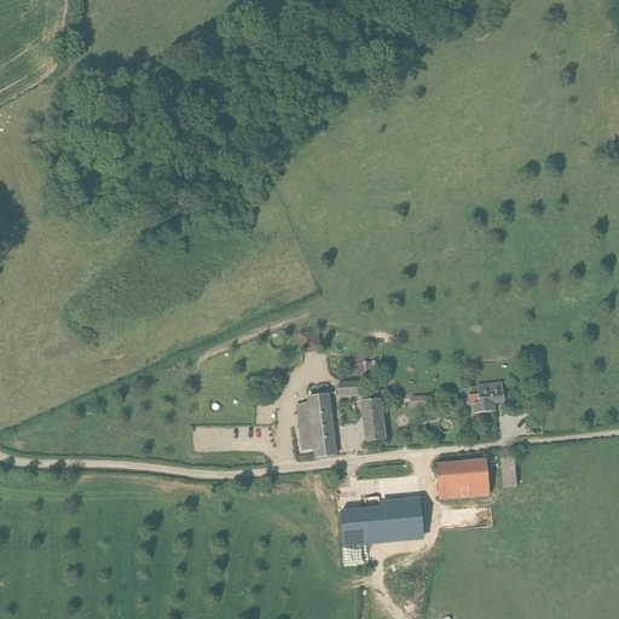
[(320,350),(319,329),(301,329),(302,351),(320,350)]
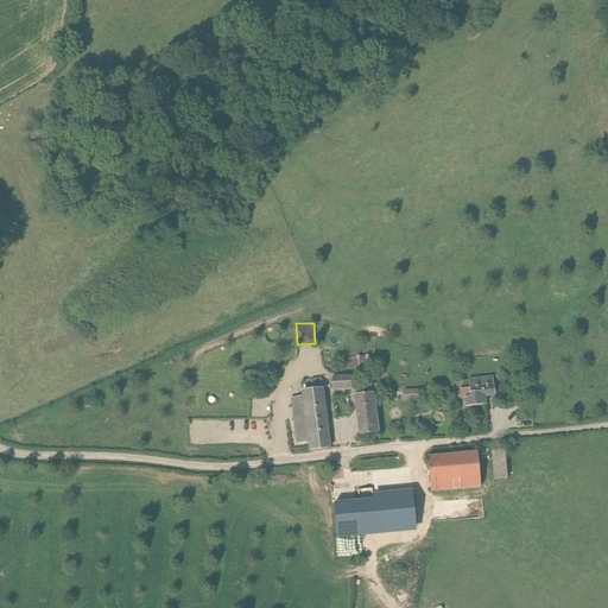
[(333,390),(355,388),(354,375),(331,377),(333,390)]
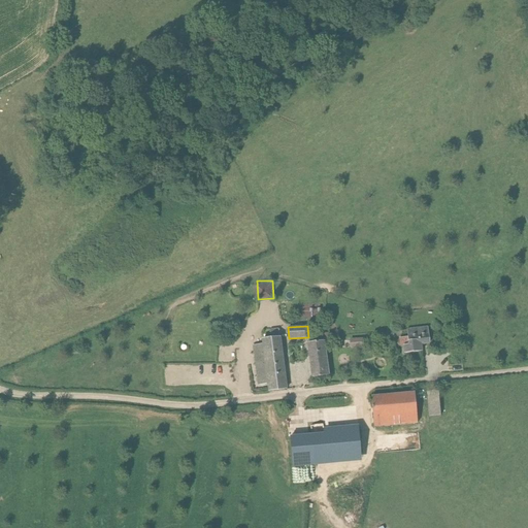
[(430,343),(429,333),(428,326),(406,329),(407,336),(398,337),(399,347),(403,347),(404,354),(422,352),(421,344),(430,343)]
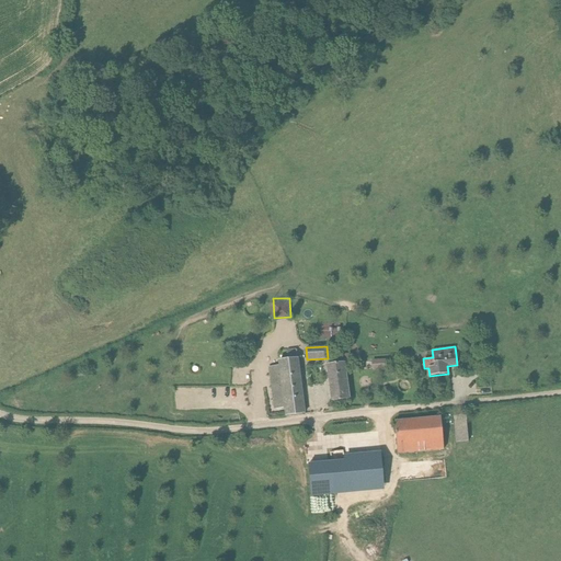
[(296,389),(300,388),(295,350),(286,351),(287,359),(278,361),(279,366),(268,367),(274,409),(285,408),(286,415),(304,413),(301,396),(297,397),(296,389)]
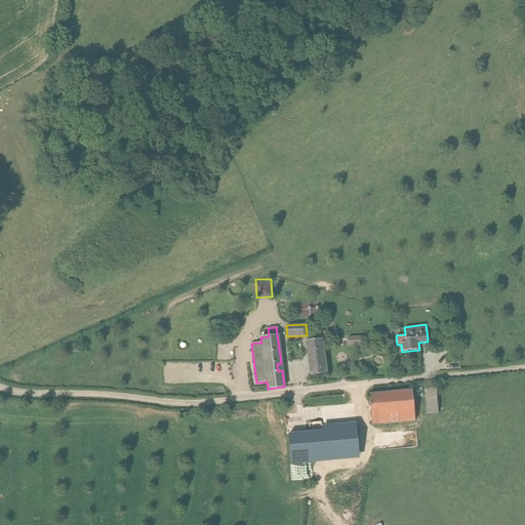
[(323,339),(328,339),(327,330),(312,333),(313,340),(306,341),(311,376),(328,373),(323,339)]
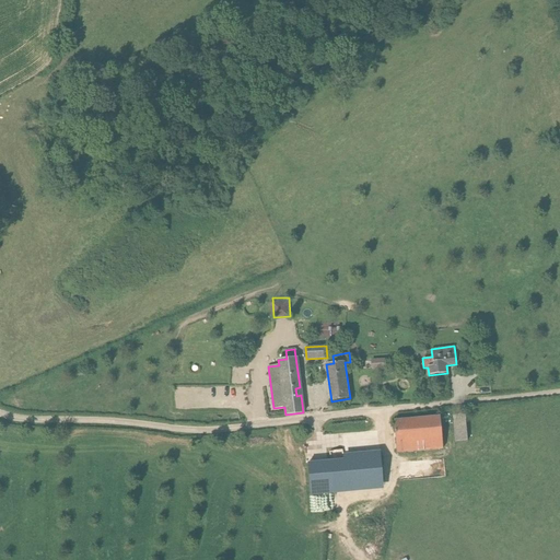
[(373,366),(383,366),(383,356),(373,356),(373,366)]
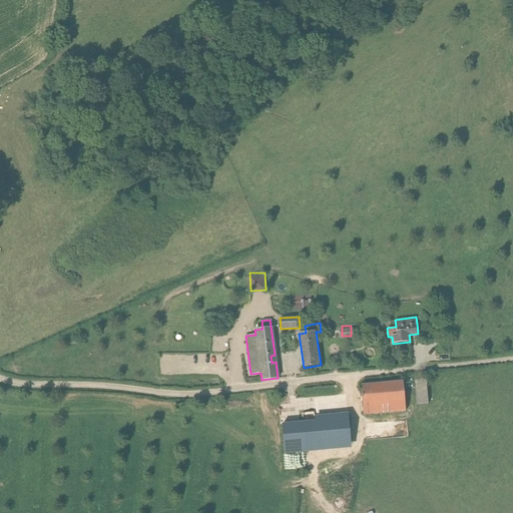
[(428,404),(427,390),(426,380),(415,381),(417,405),(428,404)]
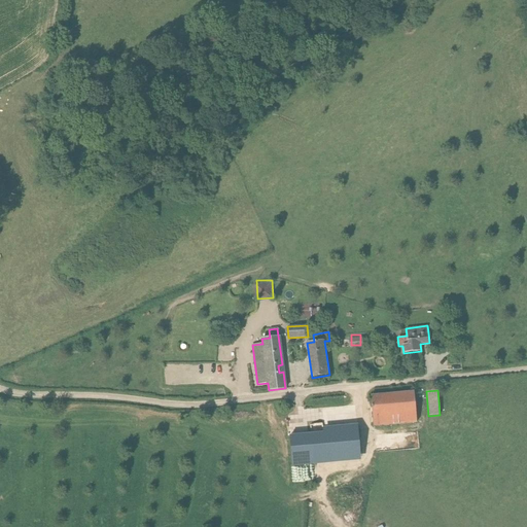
[(417,423),(415,402),(414,392),(371,396),(374,426),(417,423)]
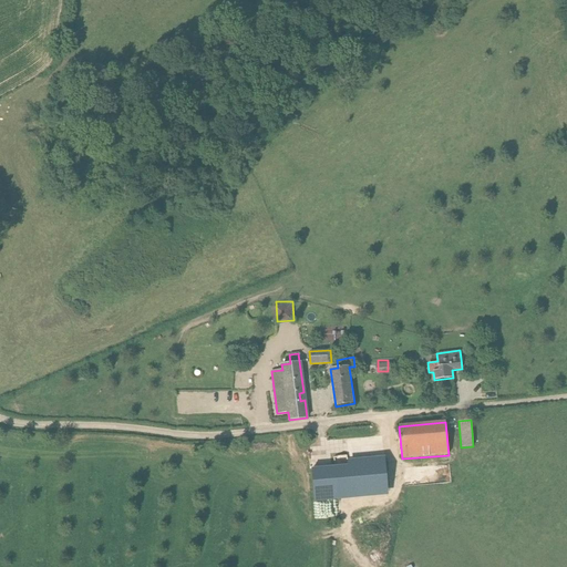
[(348,465),(347,455),(333,457),(334,467),(348,465)]
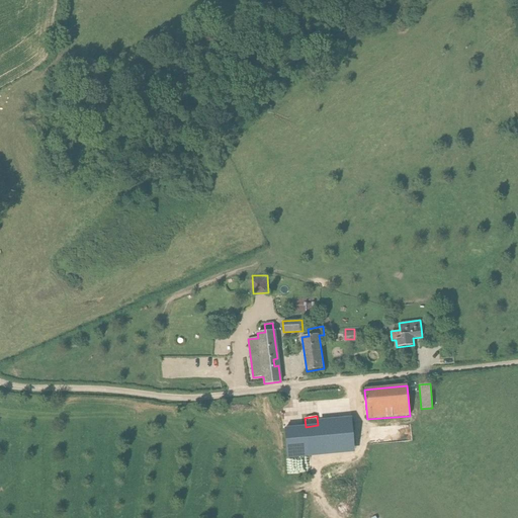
[(320,425),(321,448),(354,446),(353,424),(320,425)]
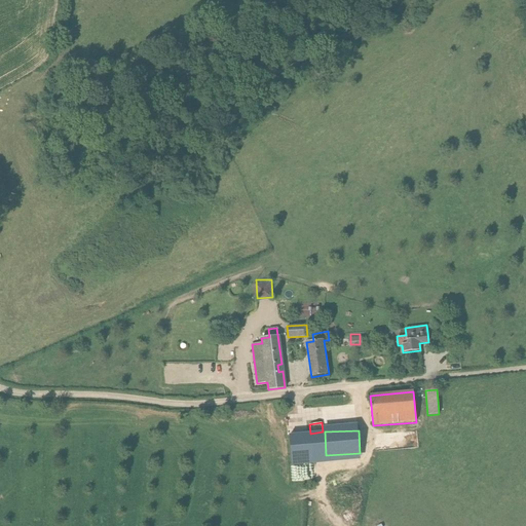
[(314,463),(311,434),(289,436),(291,465),(314,463)]
